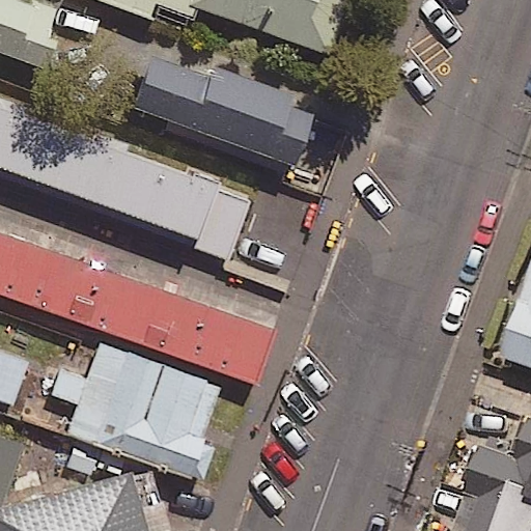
[(81,0),(0,0),(0,64),(60,81),(81,0)]
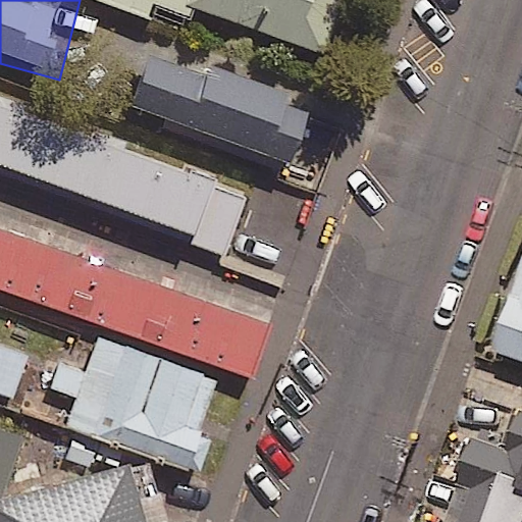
[(166,0),(330,61),(353,0),(166,0)]
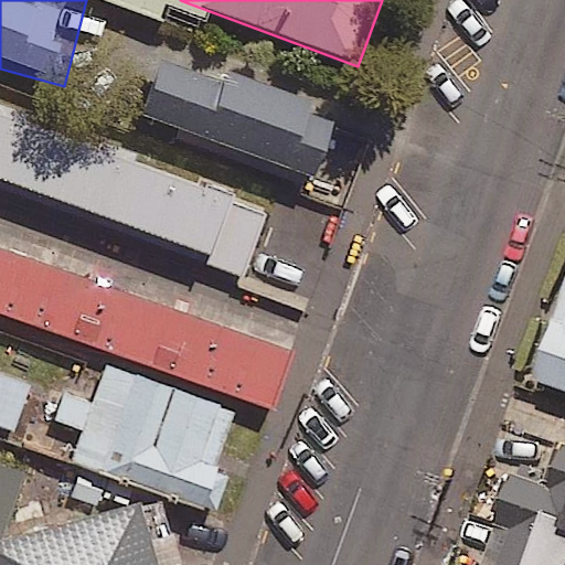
[(173,39),(146,140),(339,192),(366,91),(173,39)]
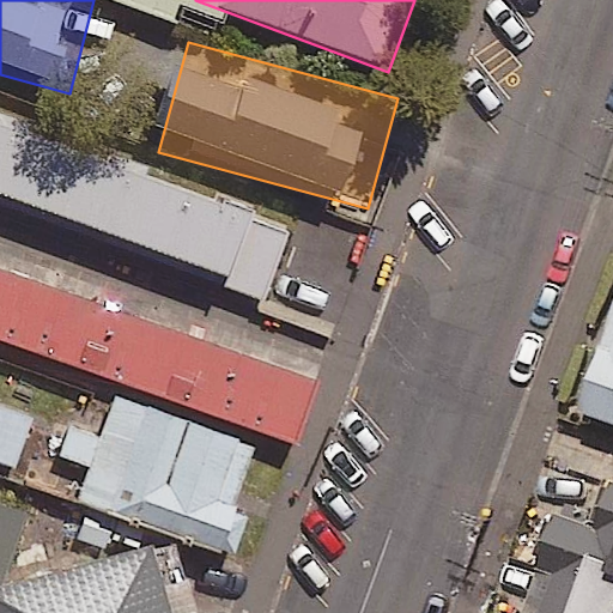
[(286,223),(0,117),(0,199),(260,295),(286,223)]
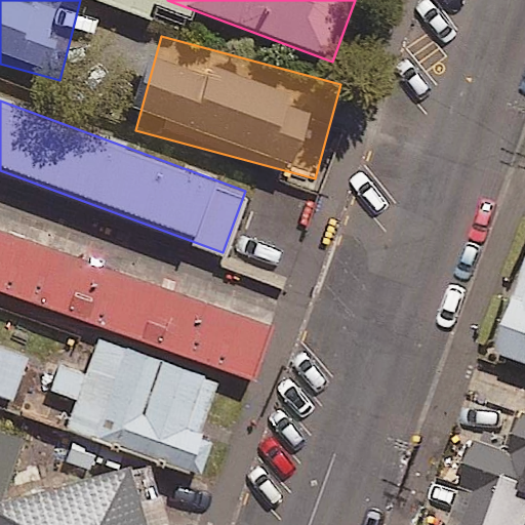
[(0,229),(0,290),(250,378),(270,324),(0,229)]
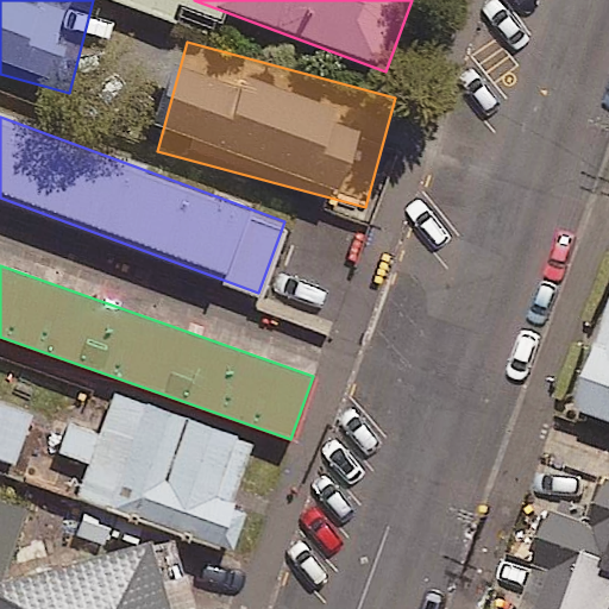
[(608,362),(597,401),(608,405),(608,362)]
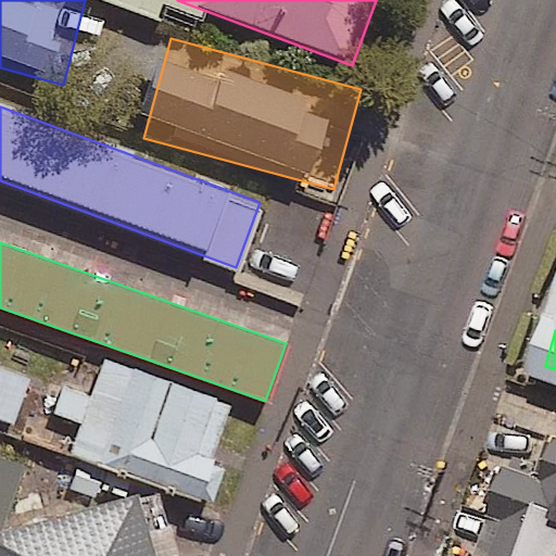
[(199,498),(232,401),(104,357),(91,395),(63,386),(53,414),(81,424),(71,455),(199,498)]
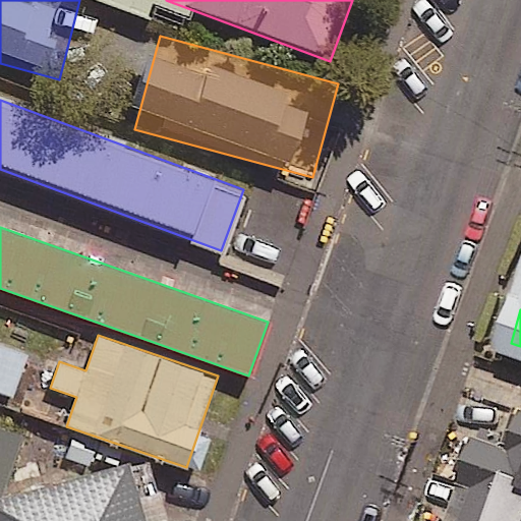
[(24,351),(0,342),(0,389),(9,393),(24,351)]
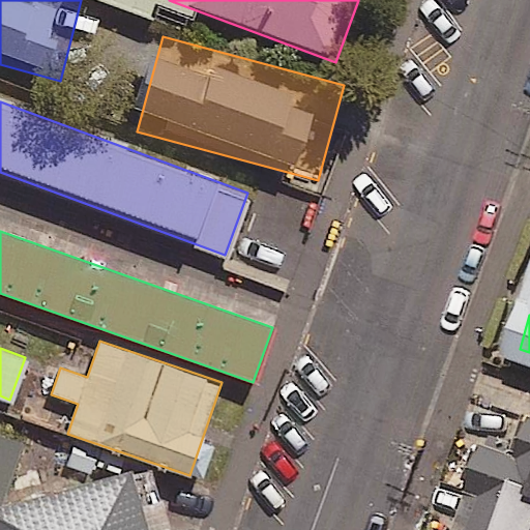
[(529,529),(529,418),(519,450),(487,439),(470,484),(483,490),(469,529),(529,529)]
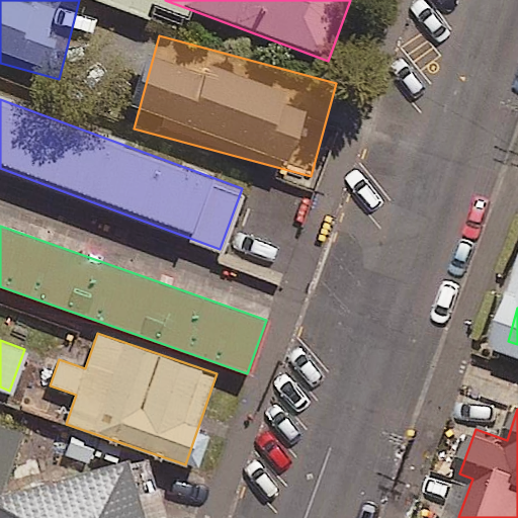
[(141,517),(126,461),(0,494),(0,517),(141,517)]
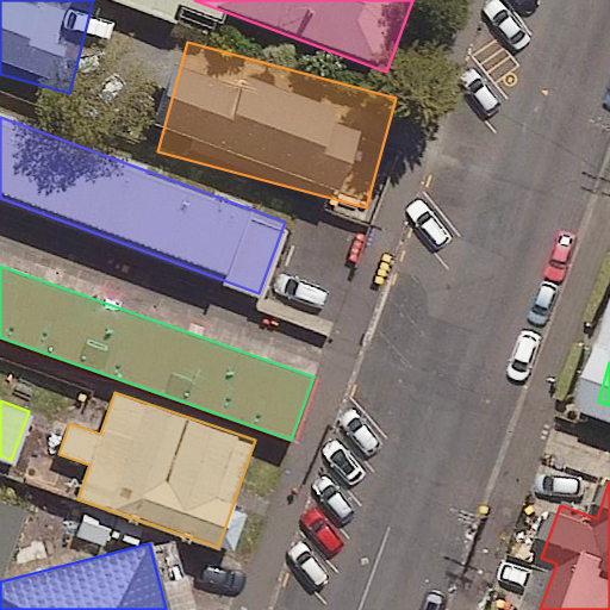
All buildings are outlined.
